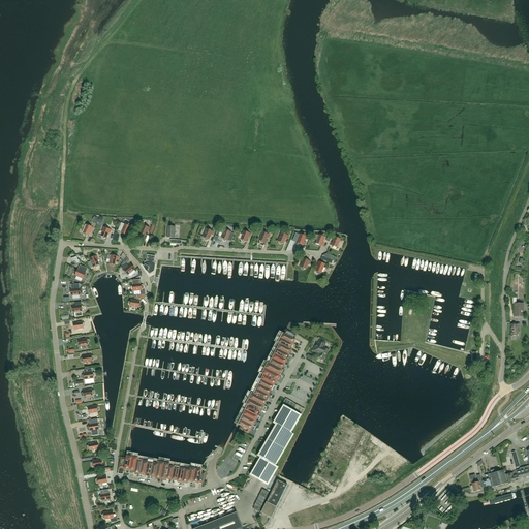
[(128,236),(129,232),(128,231),(130,226),(129,226),(130,225),(129,224),(127,223),(126,224),(125,224),(124,224),(121,232),(128,236)]
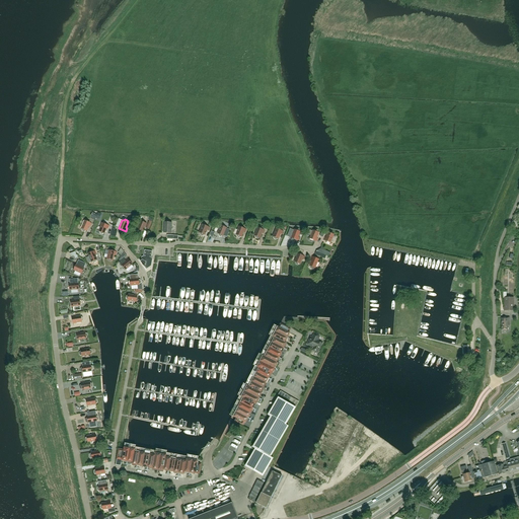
[(91,223),(84,220),(81,228),(82,229),(82,230),(82,231),(84,232),(85,231),(86,230),(87,231),(89,226),(90,226),(91,223)]
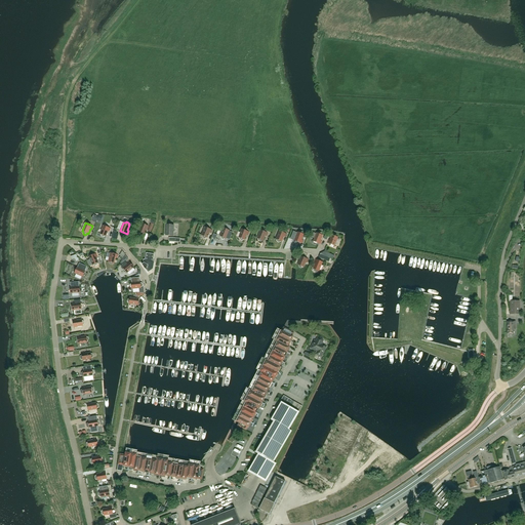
[(144,234),(145,234),(147,229),(148,230),(150,227),(142,224),(138,232),(139,232),(139,233),(139,234),(142,235),(144,235),(144,234)]
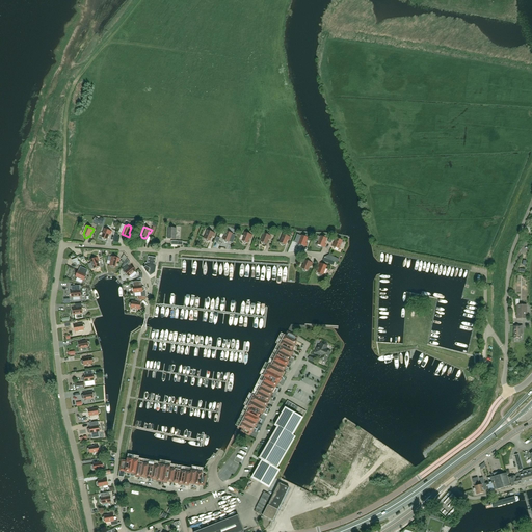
[(176,239),(177,229),(168,228),(167,239),(176,239)]
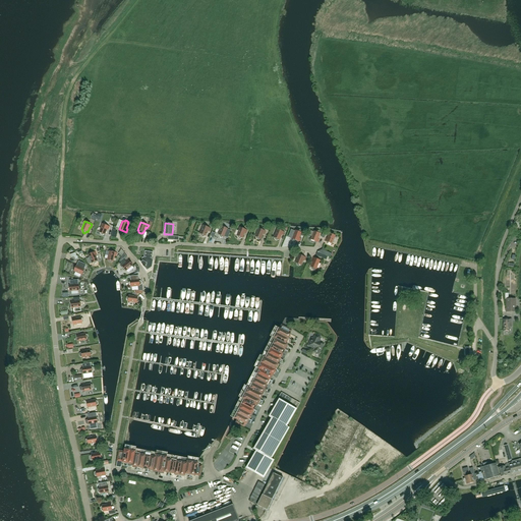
[(110,227),(103,224),(99,232),(101,233),(100,233),(101,234),(103,235),(104,235),(104,234),(105,235),(107,229),(109,230),(110,227)]
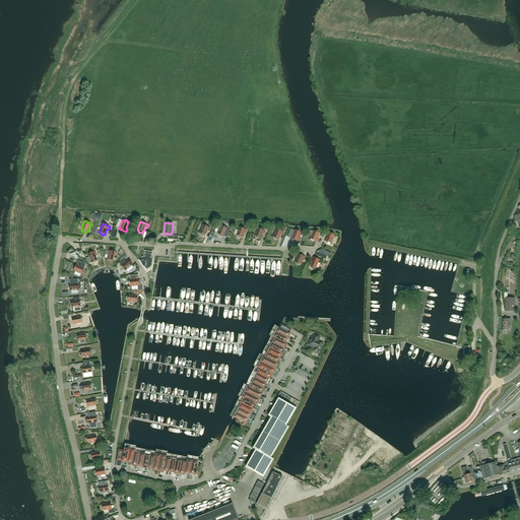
[(204,235),(205,236),(207,231),(209,231),(210,228),(203,224),(199,233),(200,234),(200,235),(201,236),(203,237),(204,236),(204,235)]
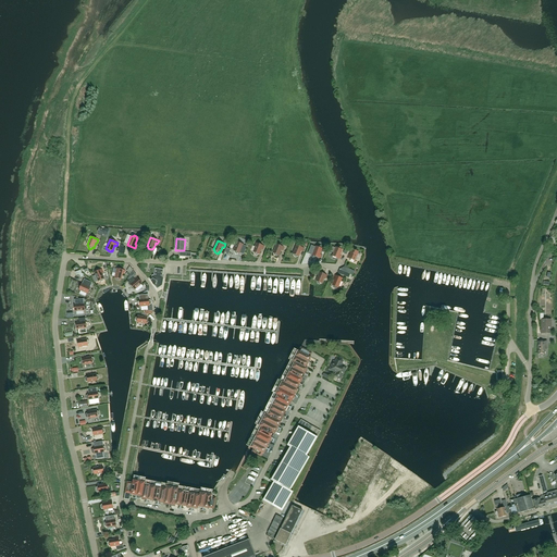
[(238,252),(239,254),(242,248),(244,248),(245,245),(242,244),(242,242),(238,240),(237,243),(237,242),(233,250),(234,251),(235,254),(237,255),(238,254),(238,252)]
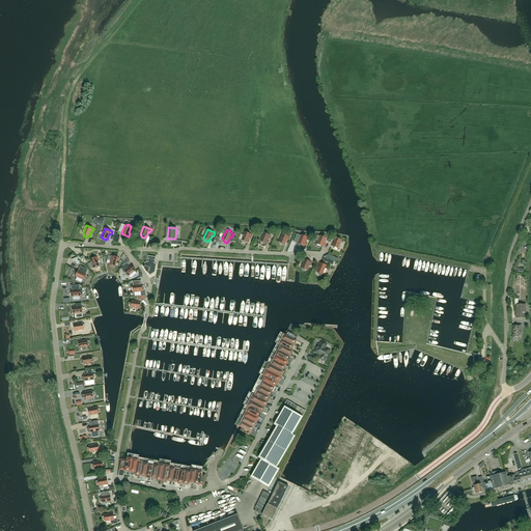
[(252,234),(245,231),(242,240),(243,241),(242,242),(243,243),(245,244),(246,243),(246,242),(247,243),(250,238),(251,238),(252,234)]
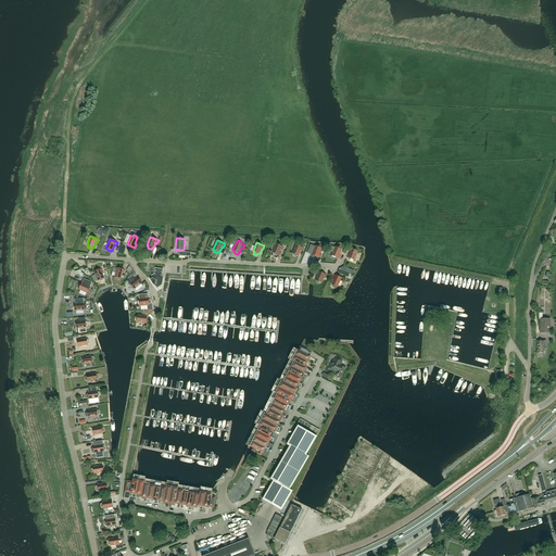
[(277,254),(279,255),(281,250),(282,250),(283,247),(276,243),(273,252),(274,253),(273,253),(274,255),(276,256),(277,255),(277,254)]
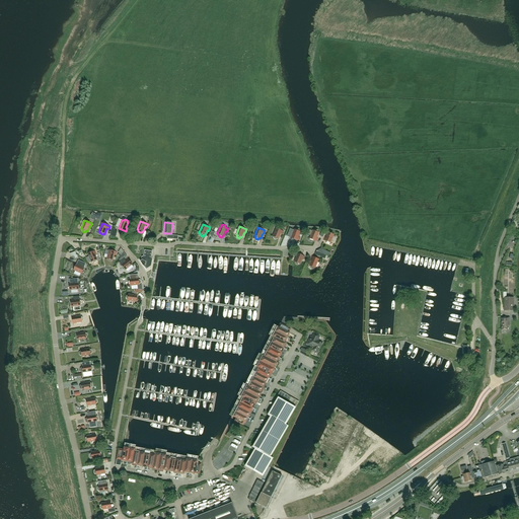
[(283,231),(276,228),(273,236),(274,237),(274,239),(276,239),(277,239),(278,238),(279,239),(281,234),(282,234),(283,231)]
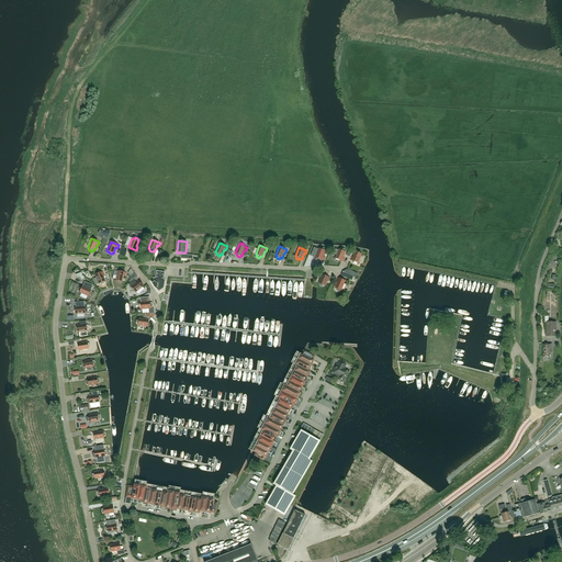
[(323,260),(324,257),(323,257),(325,251),(324,250),(324,248),(322,248),(319,248),(319,249),(318,248),(315,257),(323,260)]
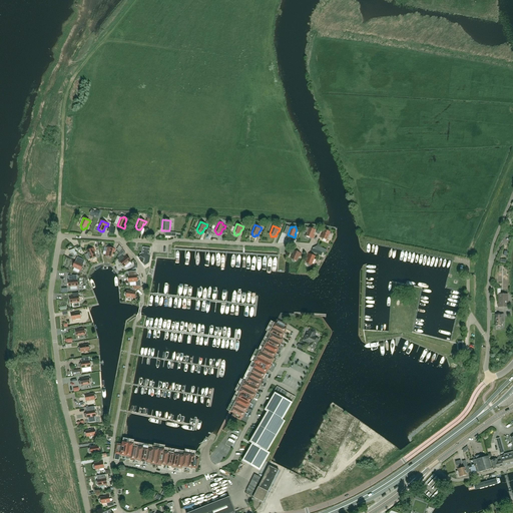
[(306,235),(313,238),(315,235),(313,235),(315,230),(314,229),(315,229),(314,227),(312,226),(311,227),(311,228),(310,227),(306,235)]
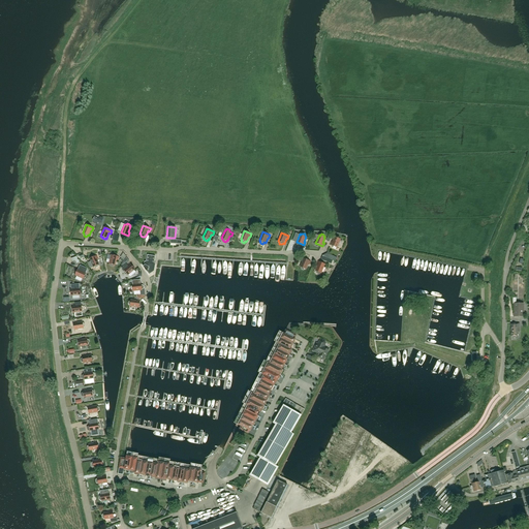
[(330,245),(337,248),(340,240),(339,239),(340,239),(339,237),(337,236),(336,237),(336,238),(335,237),(332,242),(331,242),(330,245)]
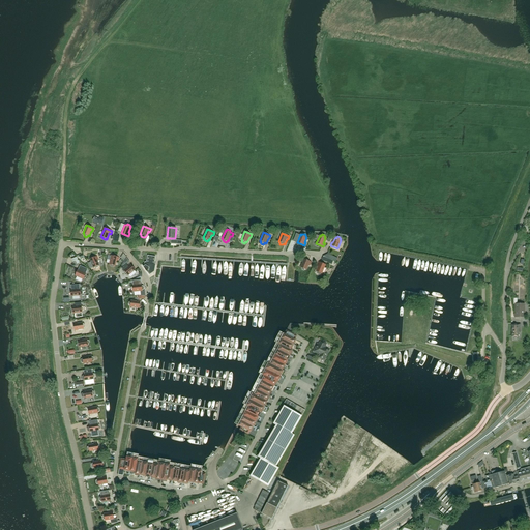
[(119,258),(111,256),(109,264),(110,265),(111,267),(113,267),(114,266),(115,266),(117,261),(118,261),(119,258)]
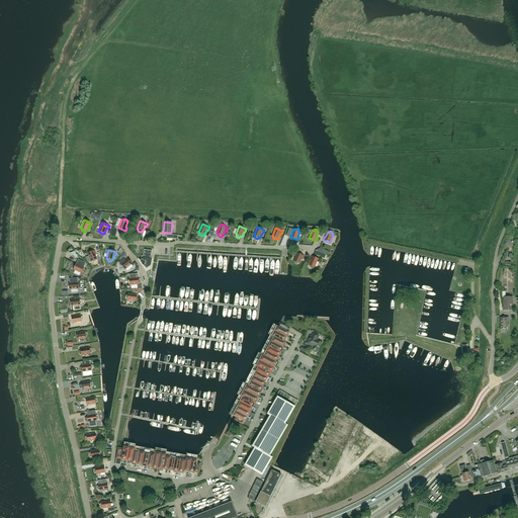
[(143,260),(141,261),(145,268),(150,264),(152,251),(145,250),(143,260)]
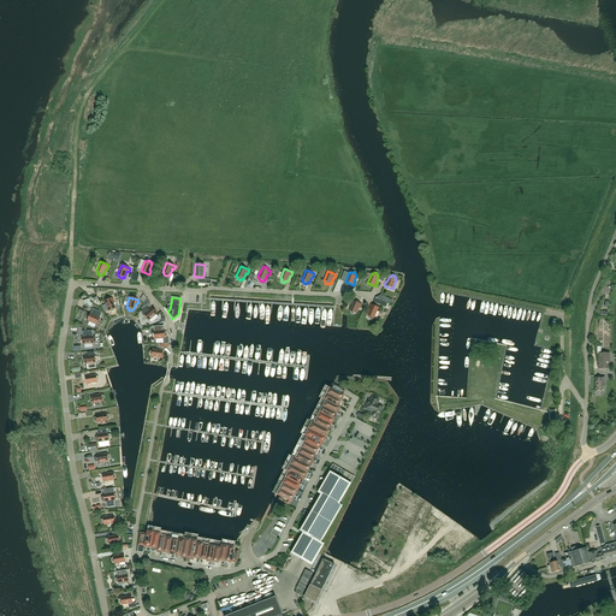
[(113,298),(105,302),(108,312),(110,311),(110,312),(112,312),(114,311),(114,309),(116,308),(113,302),(114,301),(113,298)]
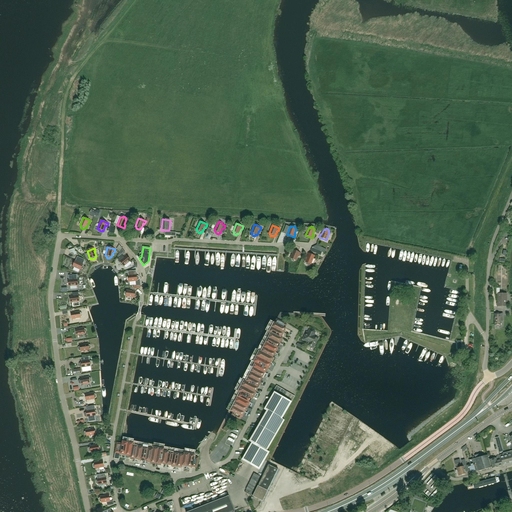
[(301,253),(294,250),(292,253),(290,258),(291,258),(291,259),(292,260),(294,261),(295,261),(295,260),(296,260),(298,255),(300,256),(301,253)]
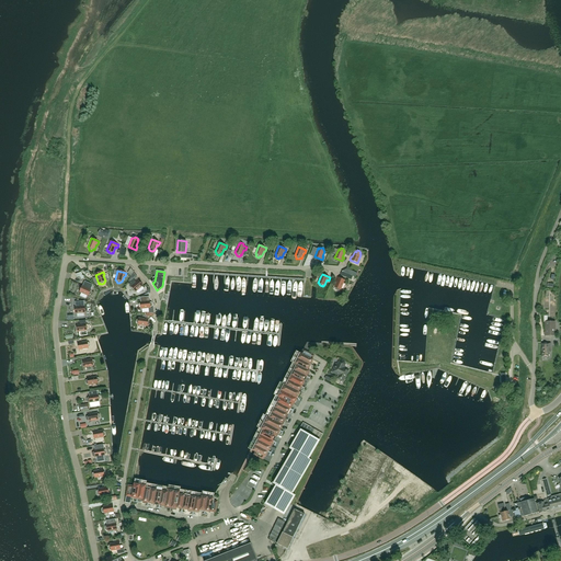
[(341,289),(344,281),(336,277),(335,281),(336,282),(334,287),(335,287),(335,288),(335,289),(338,290),(340,289),(341,289)]
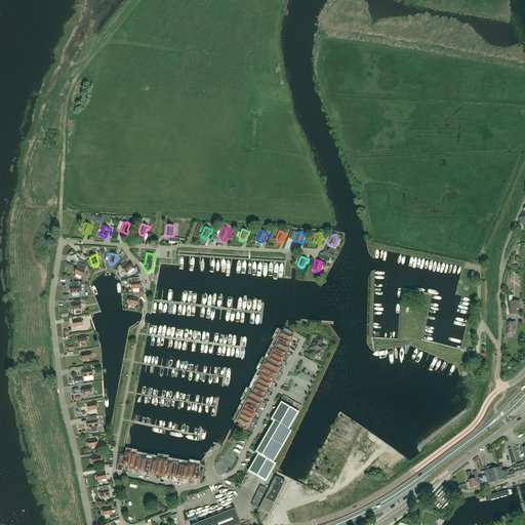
[(120,266),(123,268),(123,269),(123,270),(123,271),(124,273),(126,273),(126,272),(127,273),(133,268),(128,261),(126,264),(125,261),(120,266)]
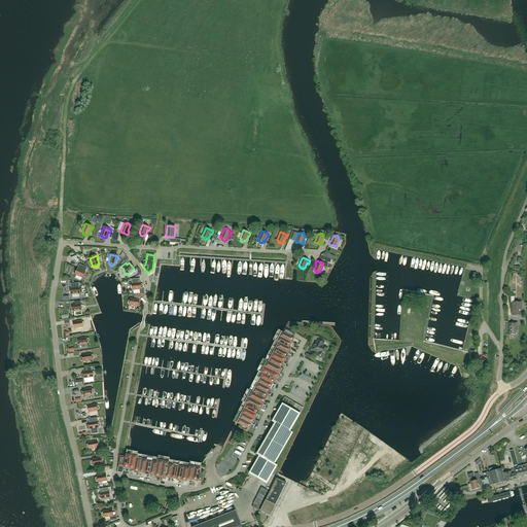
[(88,268),(79,264),(78,267),(75,274),(83,278),(83,277),(84,277),(85,277),(86,275),(85,273),(85,272),(88,268)]
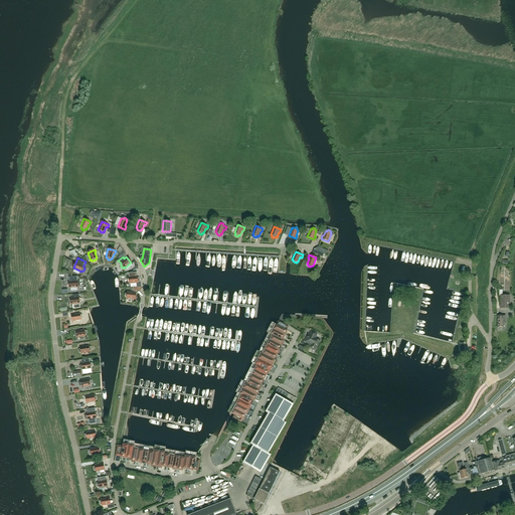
[(138,282),(139,282),(140,281),(140,279),(139,278),(138,278),(138,275),(134,276),(135,277),(129,278),(129,279),(128,279),(128,280),(128,282),(129,283),(130,283),(130,284),(137,283),(138,283),(138,282)]
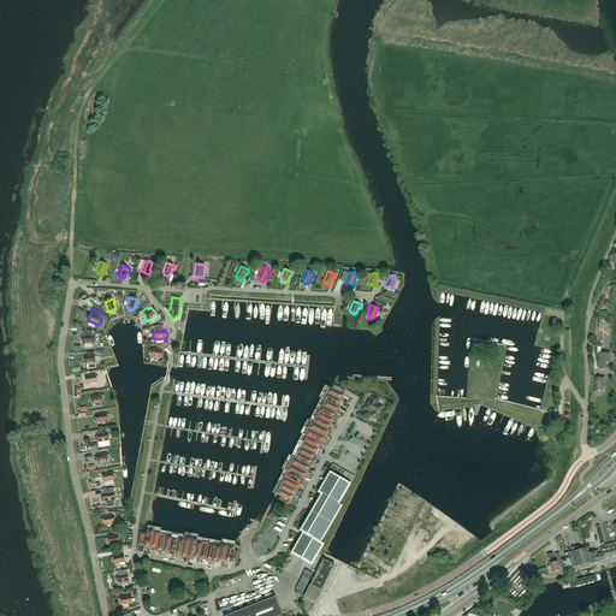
[(83,335),(83,344),(84,344),(84,348),(93,348),(93,343),(94,343),(94,342),(95,341),(95,338),(94,337),(93,337),(93,336),(93,330),(83,331),(83,335)]
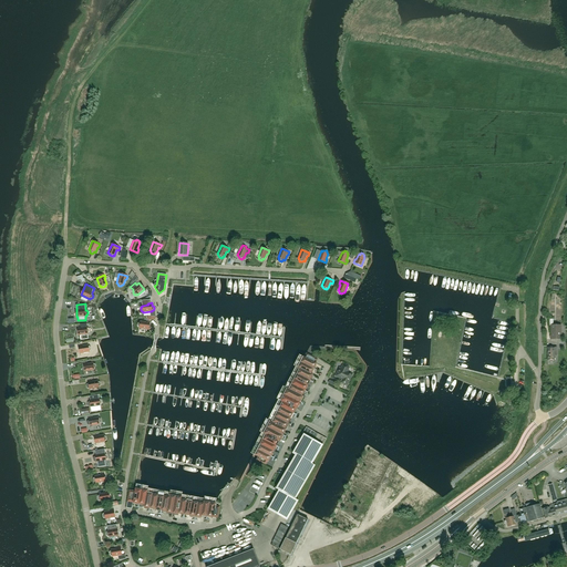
[(550,339),(562,339),(562,325),(553,325),(553,319),(549,319),(549,326),(550,326),(550,339)]
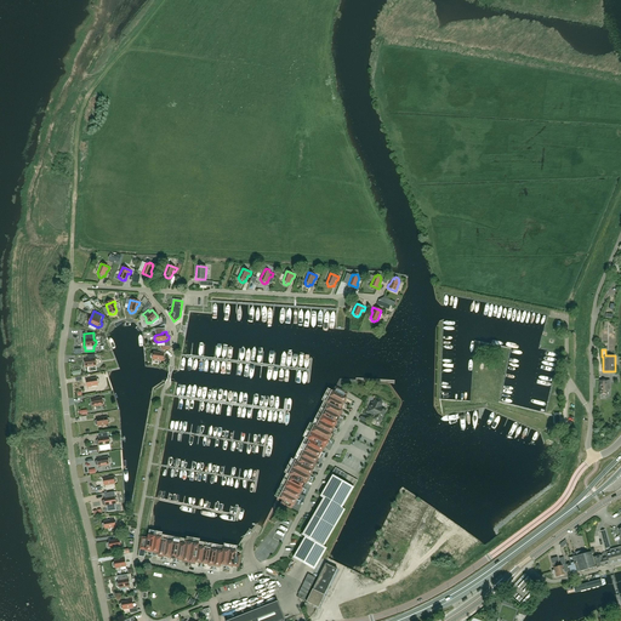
[(153,360),(163,362),(165,352),(161,352),(160,353),(154,352),(154,353),(153,353),(152,354),(152,357),(152,358),(153,358),(153,360)]
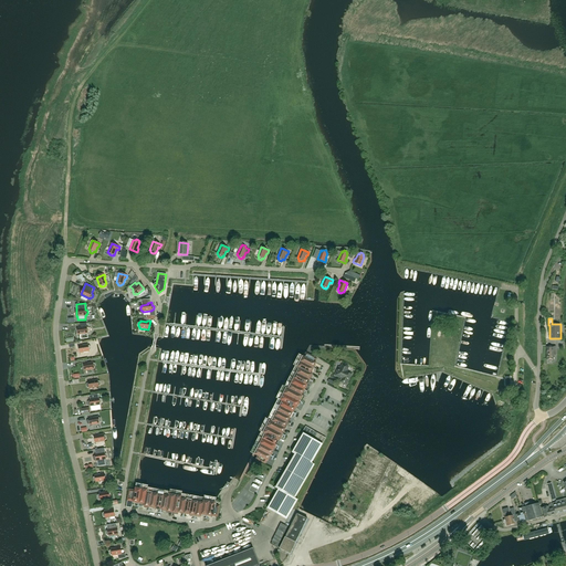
[(87,328),(86,323),(80,324),(81,326),(77,326),(79,335),(87,334),(87,333),(88,333),(90,332),(88,328),(87,328)]
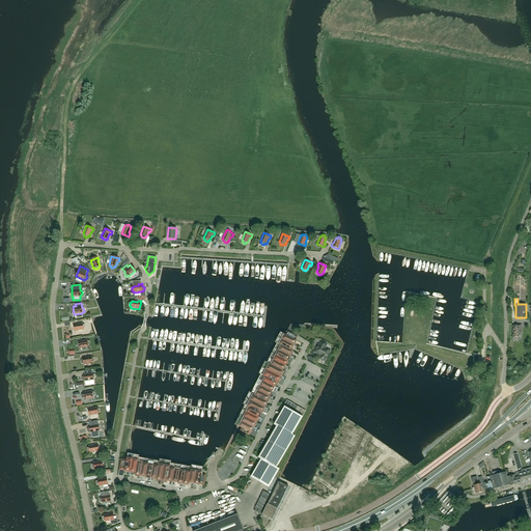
[(74,324),(75,331),(84,330),(84,329),(85,328),(85,326),(84,325),(83,325),(83,324),(77,325),(77,323),(74,324)]
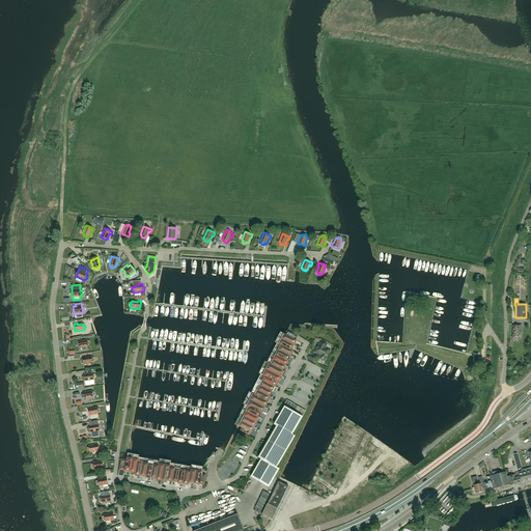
[(71,328),(72,334),(75,334),(73,324),(64,325),(65,329),(71,328)]
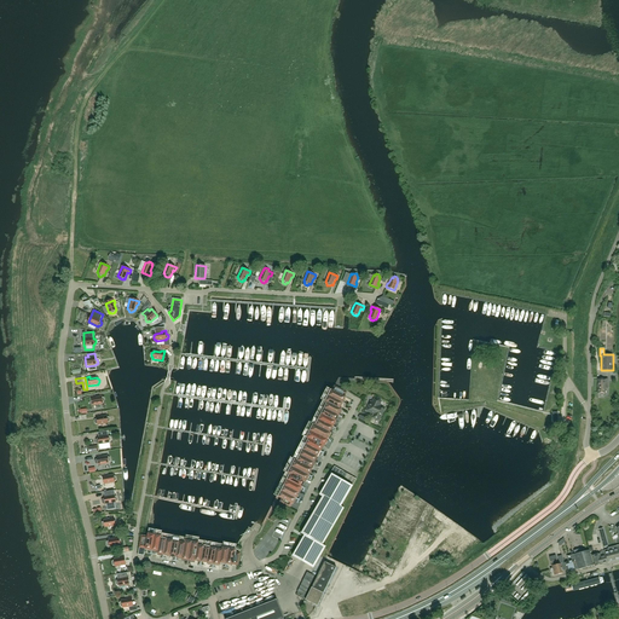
[(607,380),(597,380),(597,393),(605,393),(605,387),(607,387),(607,380)]
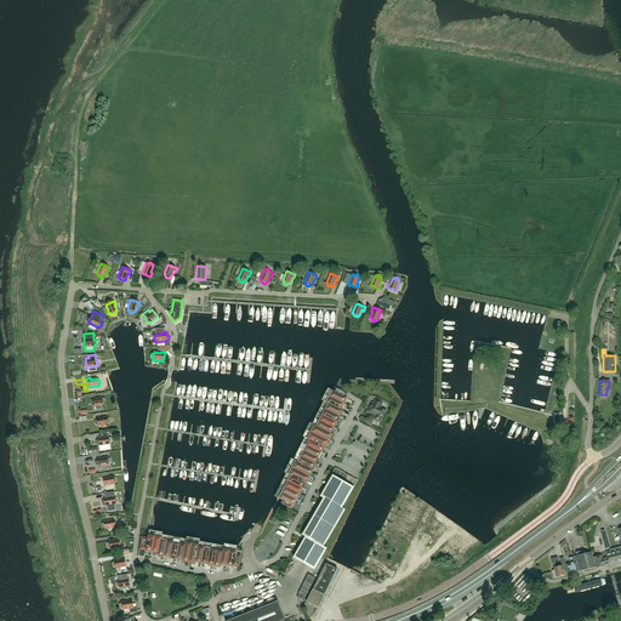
[(328,388),(325,394),(343,404),(347,398),(346,398),(348,393),(335,387),(334,392),(328,388)]
